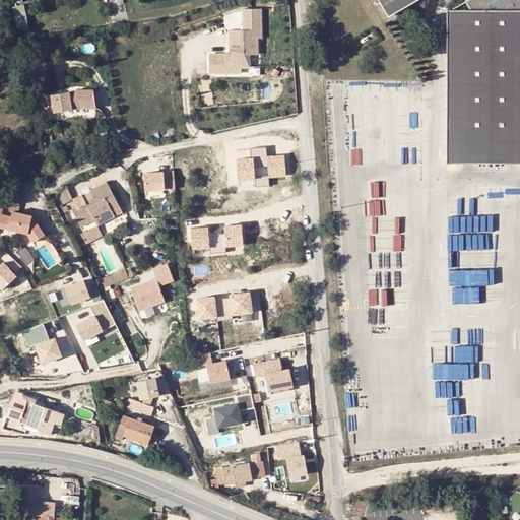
[(374,0),(388,22),(412,7),(407,0),(374,0)]
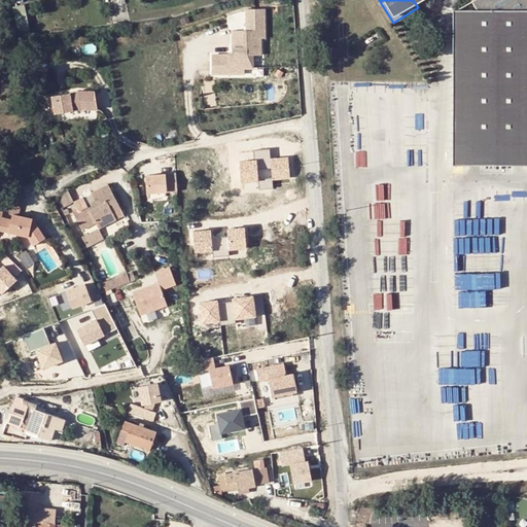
[(526,164),(526,0),(475,0),(470,2),(478,11),(454,12),(455,165),(526,164)]
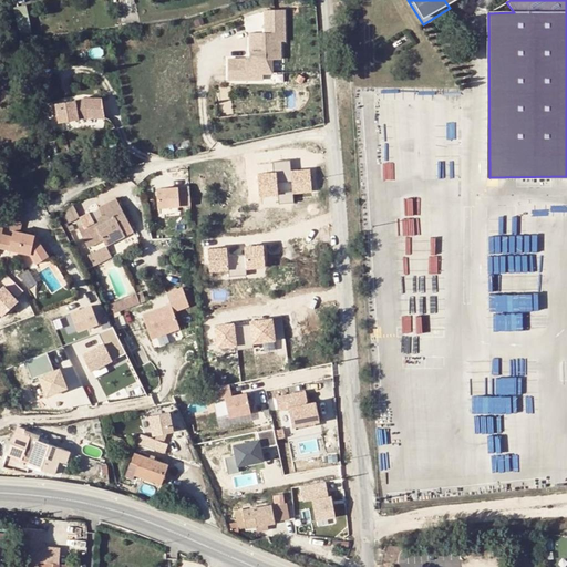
[(506,2),(488,13),(514,12),(506,2)]
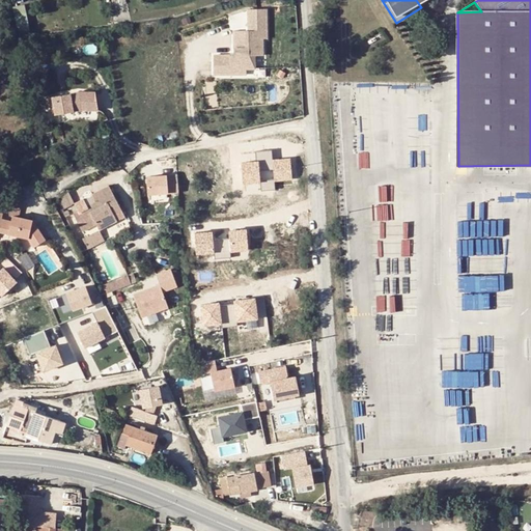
[(248,31),(233,31),(234,55),(214,56),(214,75),(231,75),(231,70),(247,68),(255,68),(255,56),(263,56),(262,38),(268,38),(267,9),(248,9),(248,31)]
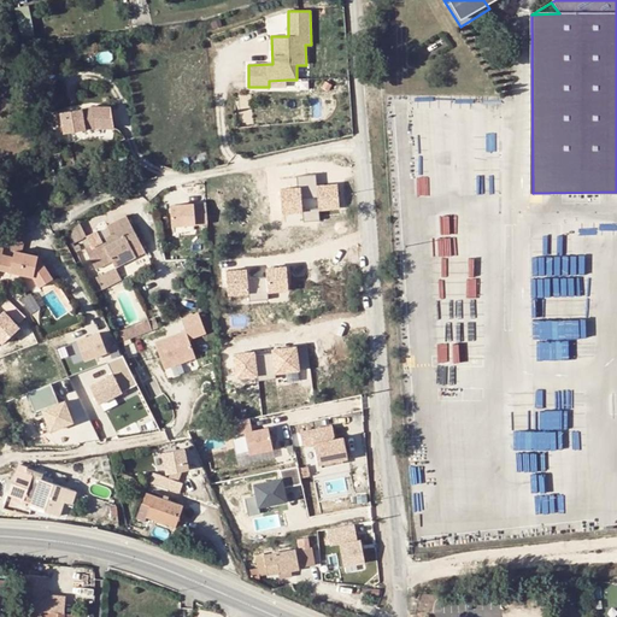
[(87,107),(59,112),(64,134),(90,129),(87,107)]
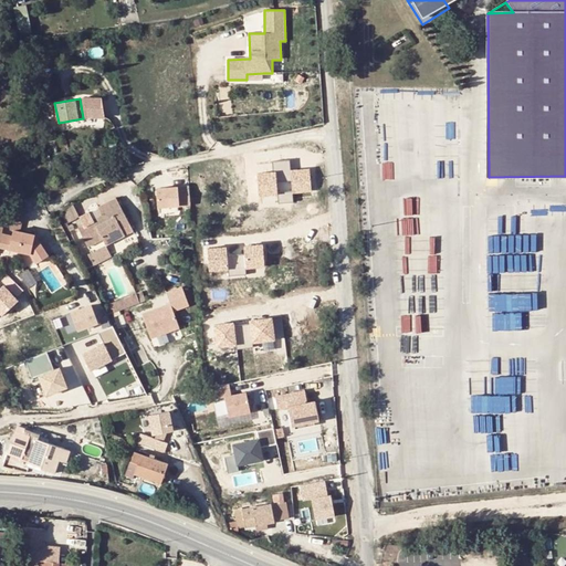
[(257,171),(259,196),(279,194),(279,202),(294,201),(294,192),(312,191),(311,167),(292,168),(291,158),(273,159),(274,170),(257,171)]
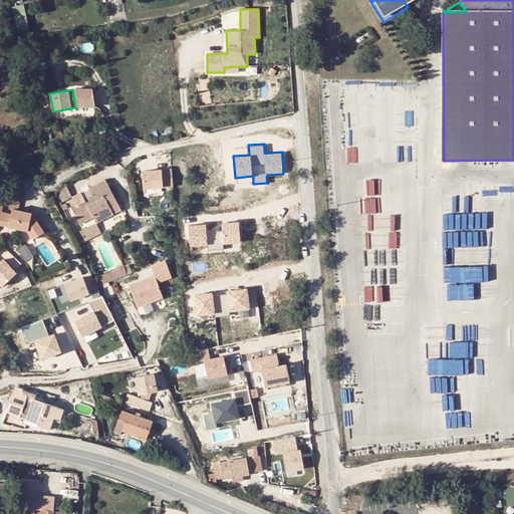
[(174,186),(172,168),(143,170),(144,188),(174,186)]
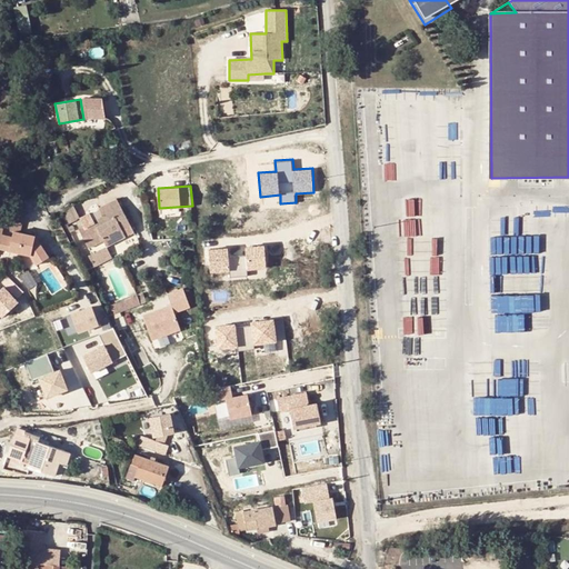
[(103,226),(99,228),(101,232),(91,238),(88,231),(82,233),(81,235),(91,253),(105,246),(108,251),(127,241),(125,236),(133,231),(120,205),(102,213),(106,221),(102,222),(103,226)]
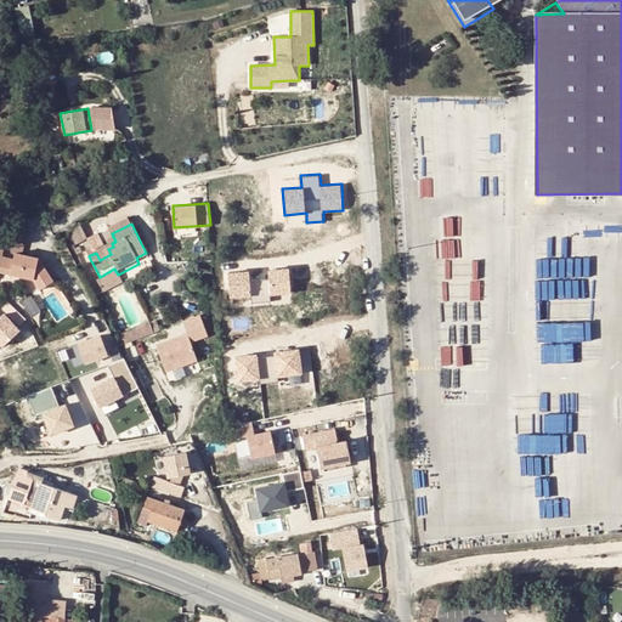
[(15,253),(20,255),(24,233),(13,231),(12,227),(5,228),(10,253),(15,253)]
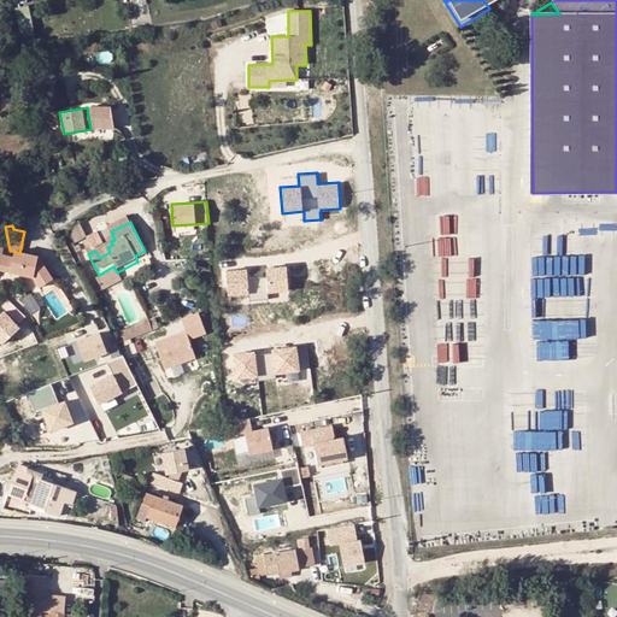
[(105,248),(104,245),(100,238),(90,242),(92,244),(95,251),(99,258),(110,252),(107,247),(105,248)]
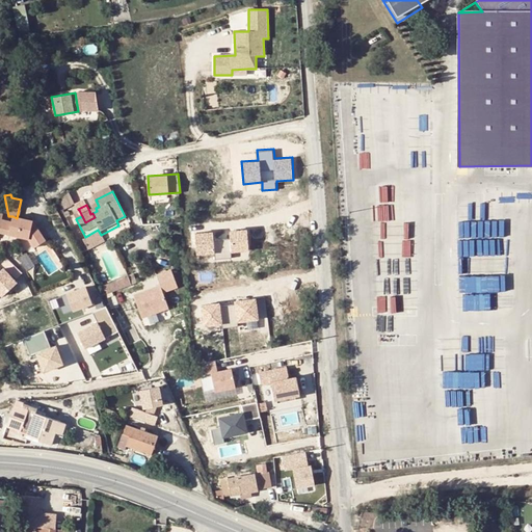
[(17,218),(12,216),(10,222),(1,220),(2,214),(0,213),(0,233),(28,239),(34,248),(45,241),(35,224),(31,227),(32,221),(17,218)]
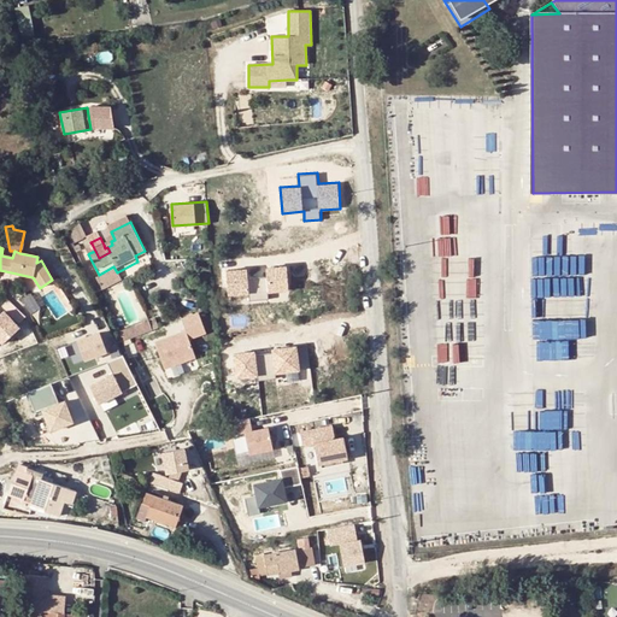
[(269,292),(289,291),(288,265),(265,266),(266,276),(250,277),(248,268),(227,269),(228,299),(269,297),(269,292)]
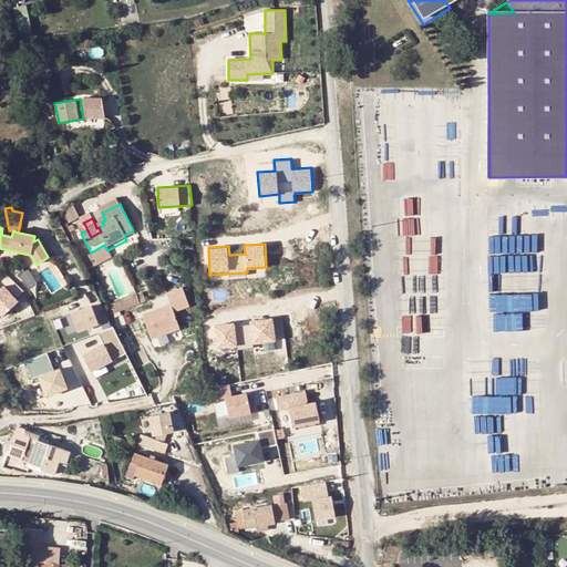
[(191,306),(184,288),(168,294),(172,305),(144,315),(152,339),(181,328),(175,312),(191,306)]
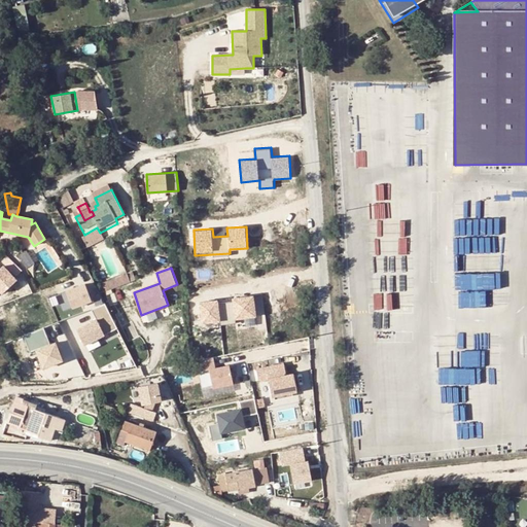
[(133,270),(103,281),(106,290),(136,278),(133,270)]
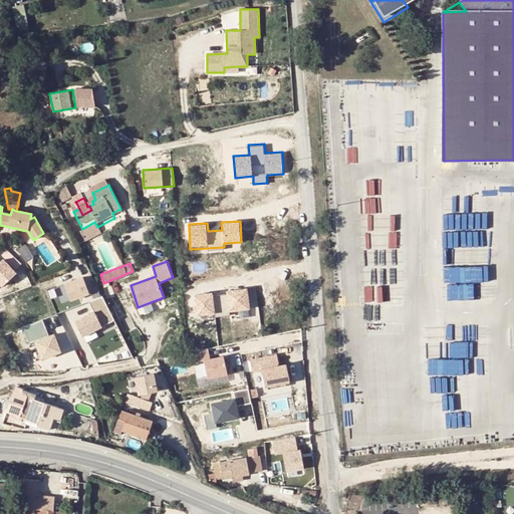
[(65,284),(72,300),(90,292),(83,276),(65,284)]
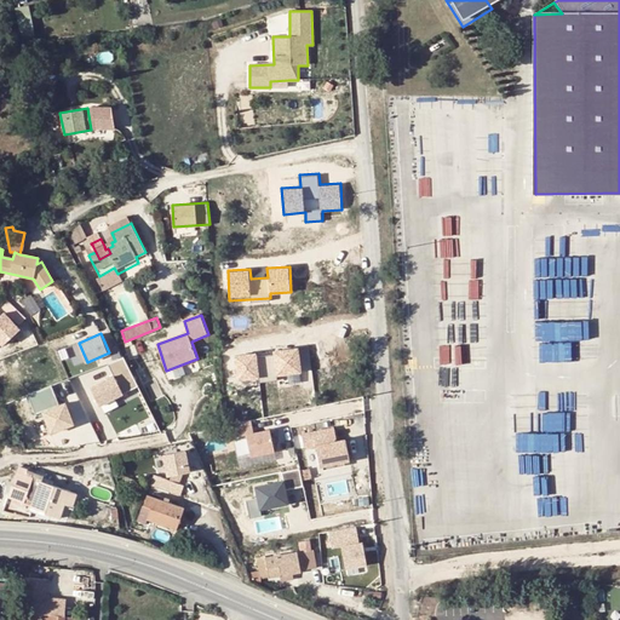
[(75,342),(70,344),(79,363),(84,361),(75,342)]
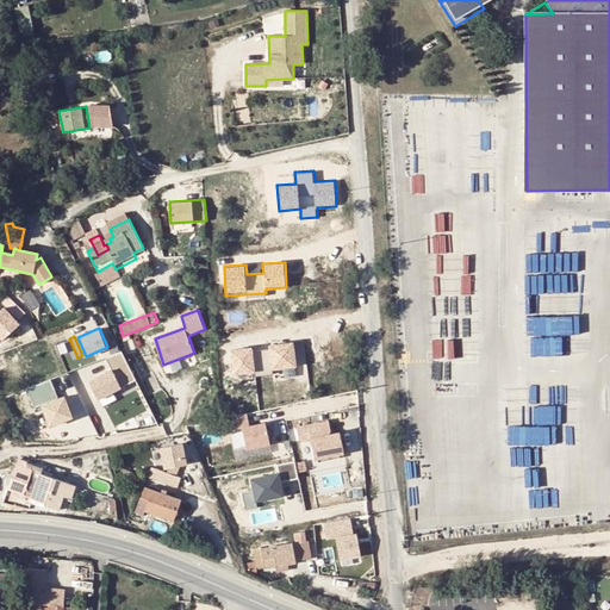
[(230,349),(232,375),(297,372),(294,342),(268,343),(268,347),(230,349)]
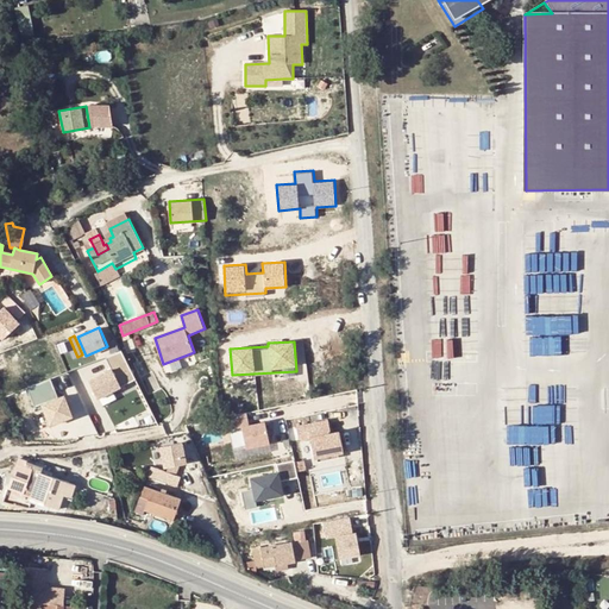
[(99,399),(137,378),(123,351),(107,357),(113,369),(89,381),(99,399)]
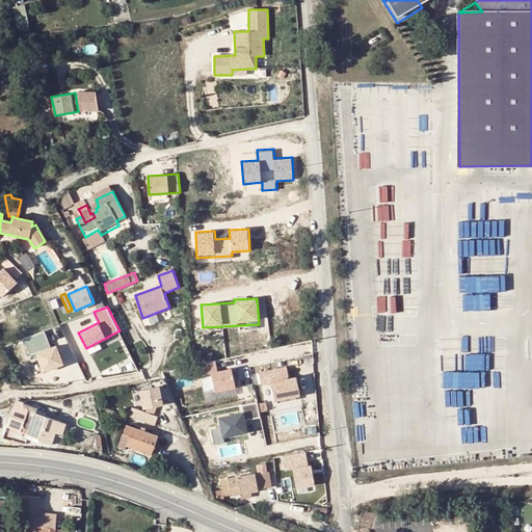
[(466,336),(466,350),(470,350),(471,370),(497,368),(497,353),(487,353),(486,335),(466,336)]
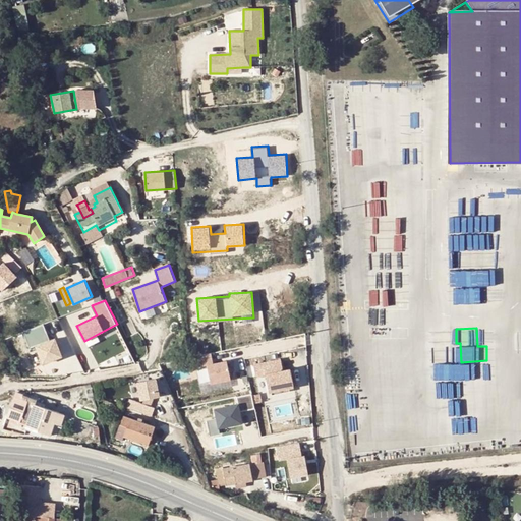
[(213,355),(194,358),(196,368),(208,366),(212,385),(232,382),(229,363),(215,365),(213,355)]
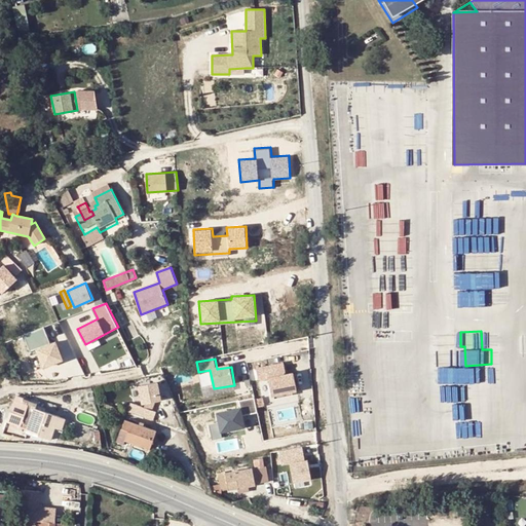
[(286,367),(258,372),(260,383),(270,381),(273,399),(298,393),(295,377),(288,378),(286,367)]
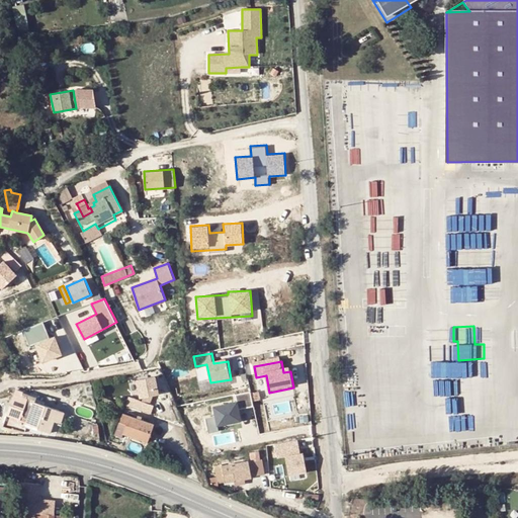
[(127,399),(130,411),(153,408),(151,397),(159,396),(156,375),(136,379),(139,397),(127,399)]
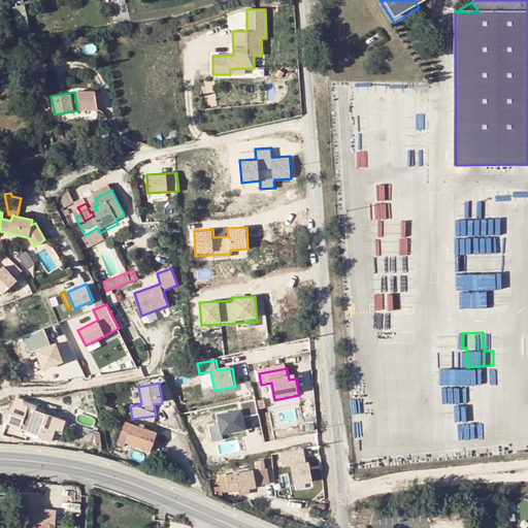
[(27,428),(27,429),(41,434),(40,437),(51,441),(55,430),(61,432),(65,421),(34,410),(36,406),(23,401),(15,399),(14,403),(8,421),(27,428)]
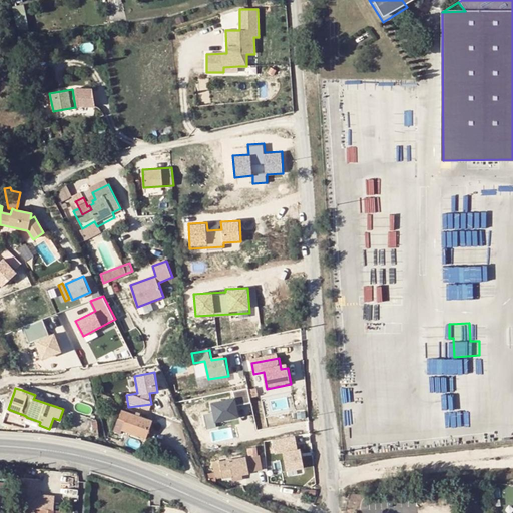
[(246,388),(236,391),(240,403),(250,400),(246,388)]
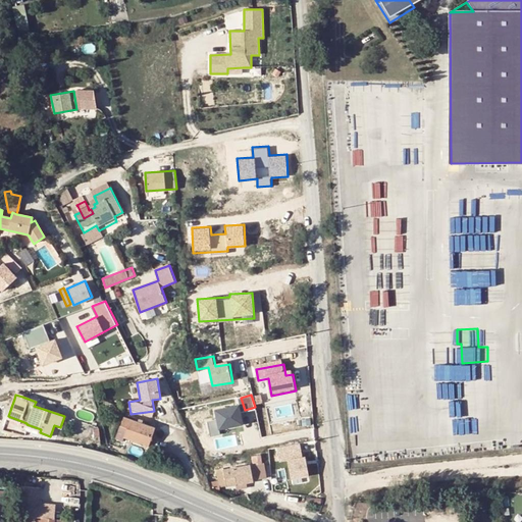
[(468,400),(453,401),(454,415),(469,414),(468,400)]
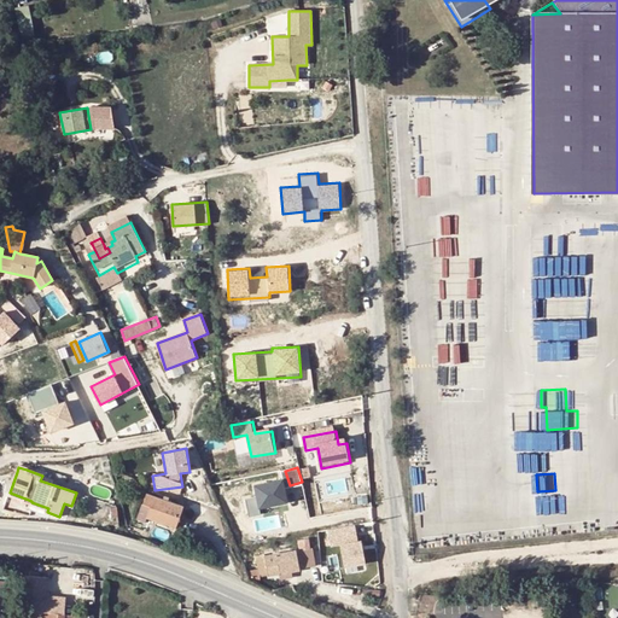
[(285,478),(255,483),(260,507),(289,501),(285,478)]
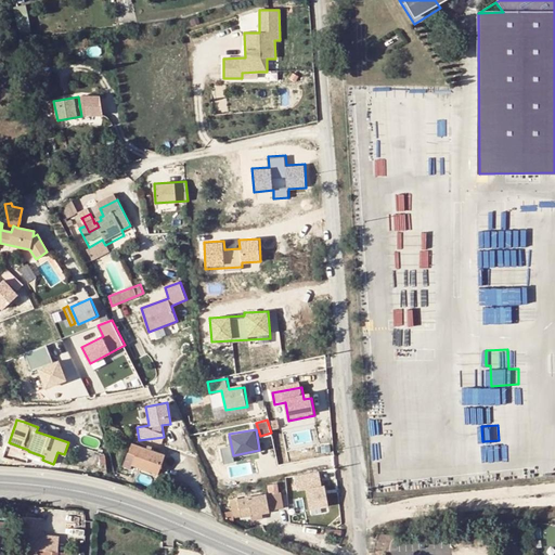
[(287,433),(288,447),(314,444),(313,430),(287,433)]
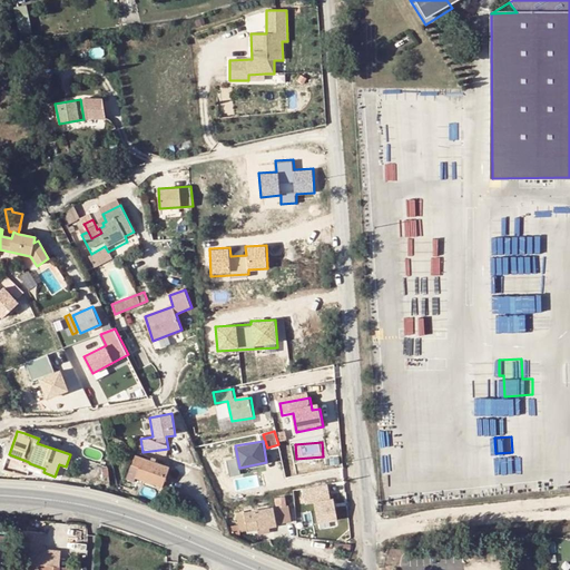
[(168,467),(135,455),(127,479),(134,481),(135,478),(160,487),(168,467)]
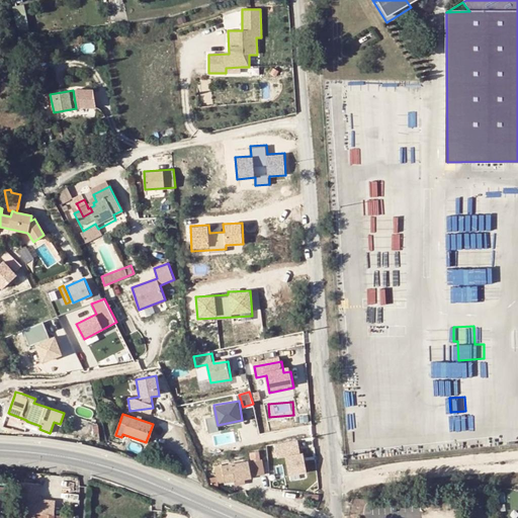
[(24,425),(39,429),(40,426),(26,421),(24,425)]
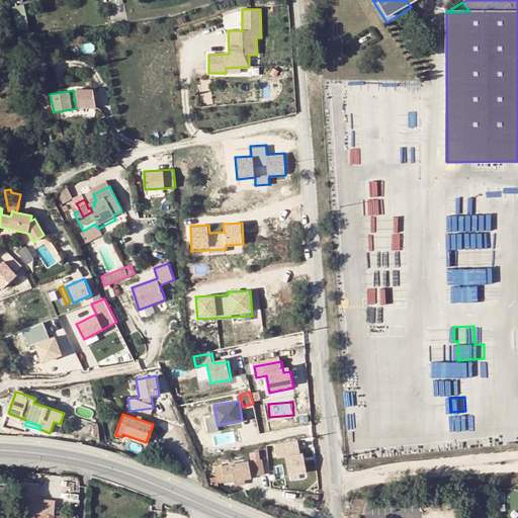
[(300,457),(298,443),(275,446),(276,451),(285,450),(287,468),(305,466),(304,457),(300,457)]
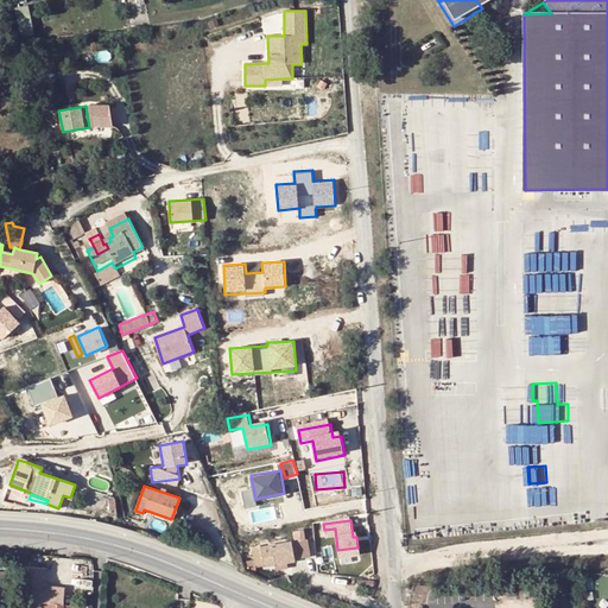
[(293,557),(305,556),(302,542),(304,542),(303,531),(293,533),(295,542),(260,548),(260,551),(252,552),(254,564),(263,563),(264,567),(295,561),(293,557)]
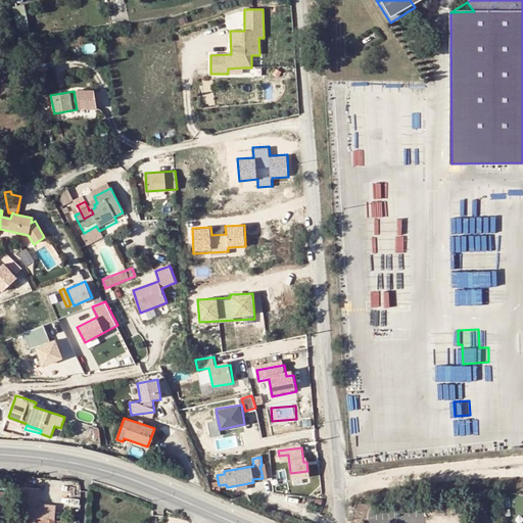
[(54,522),(54,518),(56,505),(41,504),(42,488),(17,487),(22,504),(26,517),(36,518),(36,522),(54,522)]
